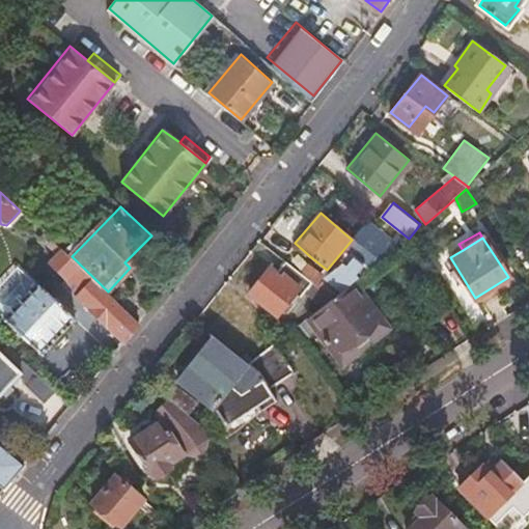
[(79,294),(122,339),(138,322),(108,291),(72,256),(62,248),(50,260),(66,276),(68,275),(82,289),(79,294)]
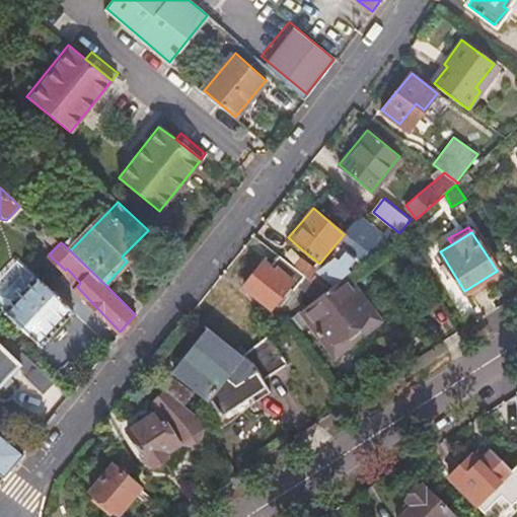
[(305,252),(294,267),(308,279),(319,264),(305,252)]
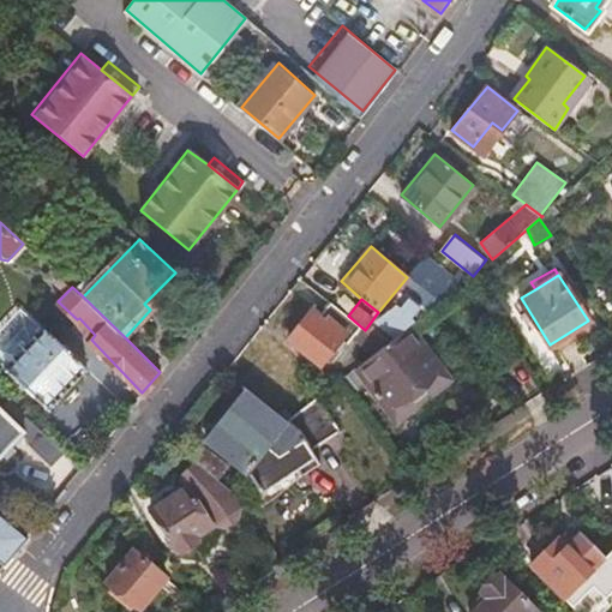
[(348,316),(329,301),(317,315),(312,311),(288,339),(319,365),(343,334),(371,355),(384,345),(381,342),(365,330),(348,316)]
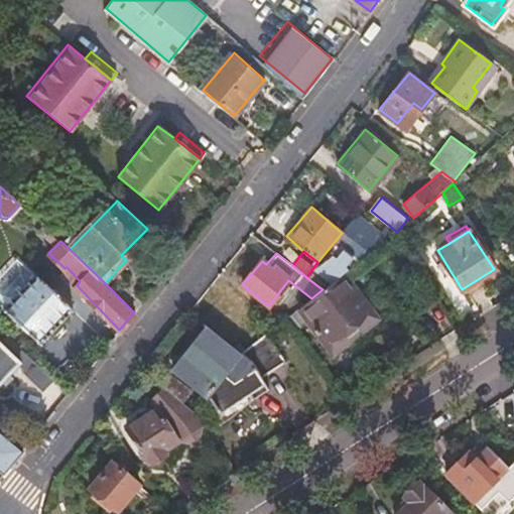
[(328,277),(335,280),(344,273),(345,272),(343,269),(349,261),(340,254),(334,262),(331,259),(317,269),(328,277)]
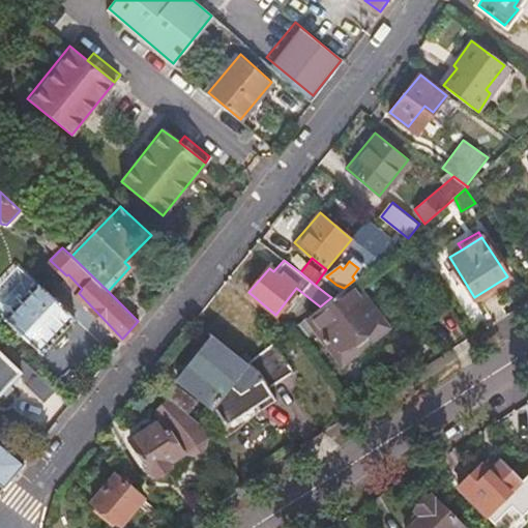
[(0,309),(3,312),(32,281),(13,263),(0,276),(0,309)]
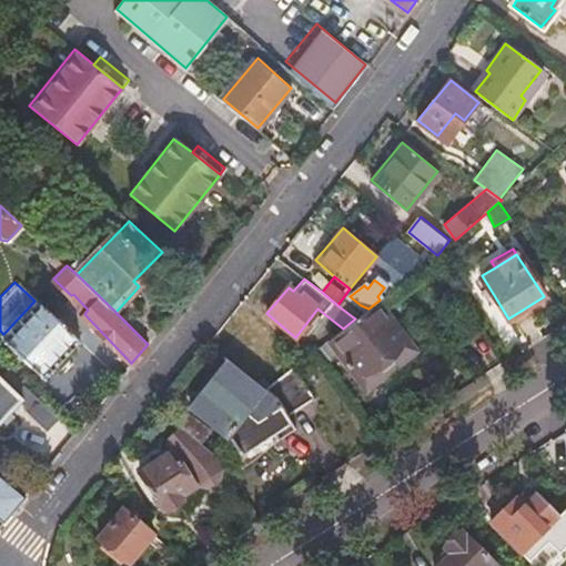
[(346,293),(337,305),(352,316),(361,305),(350,296),(346,293)]
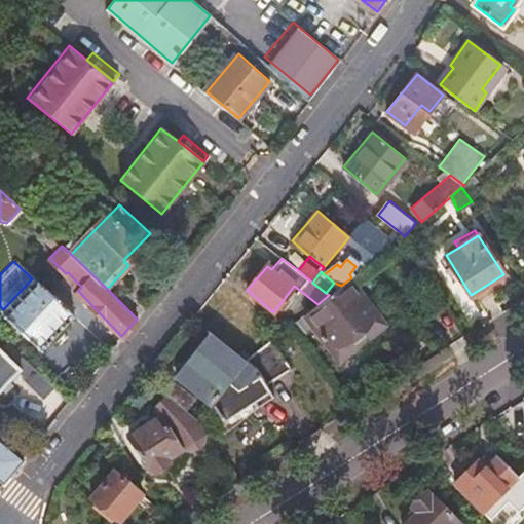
[(33,277),(32,278),(3,309),(0,312),(36,348),(70,312),(33,277)]
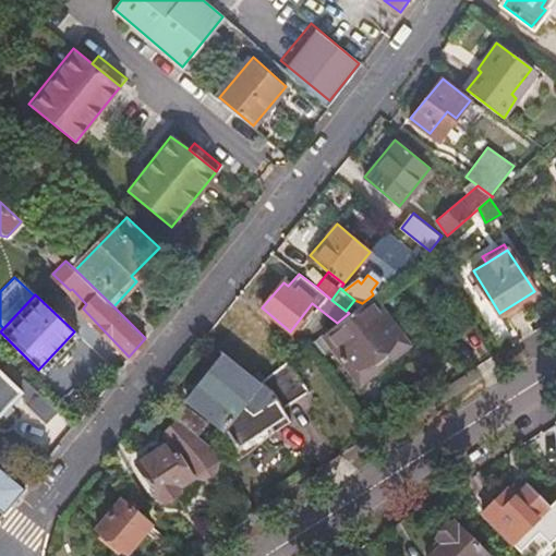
[(349,313),(337,323),(323,334),(351,373),(402,338),(372,295),(362,303),(349,313)]
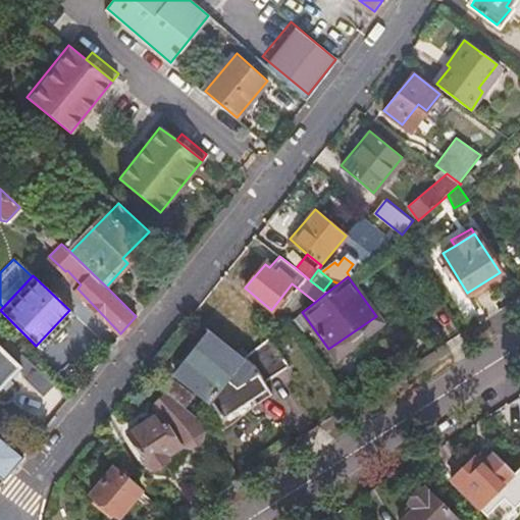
[(376,316),(328,349),(334,358),(381,324),(376,316)]
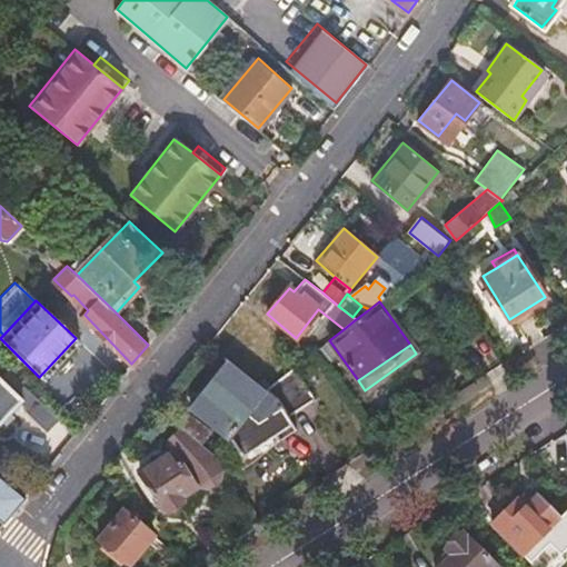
[(0,378),(21,398),(19,400),(23,404),(33,393),(0,360),(0,378)]
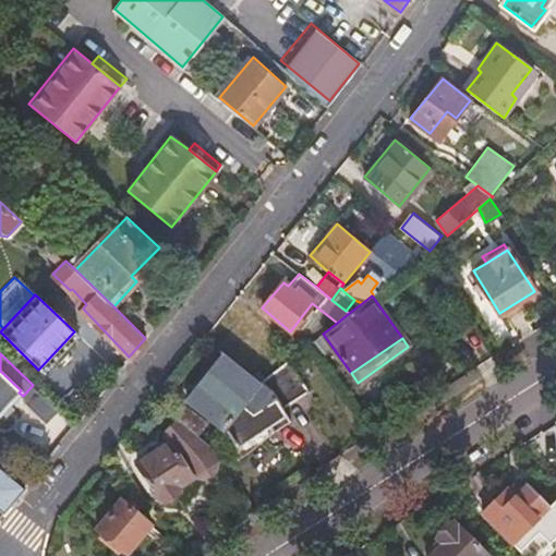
[(261,382),(224,353),(186,400),(226,431),(237,446),(270,423),(276,431),(290,421),(282,407),(272,390),(261,382)]
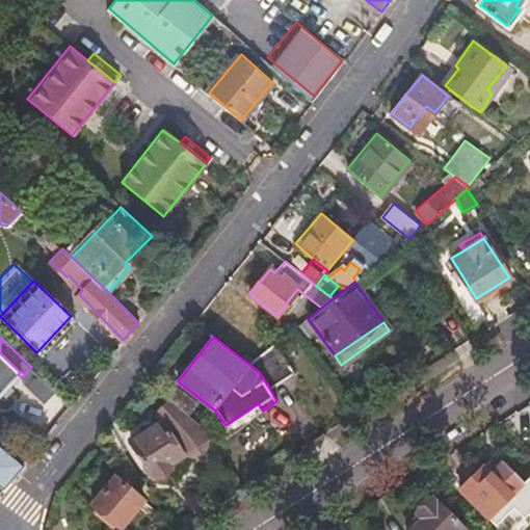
[(275,343),(248,364),(259,372),(269,388),(293,372),(275,343)]
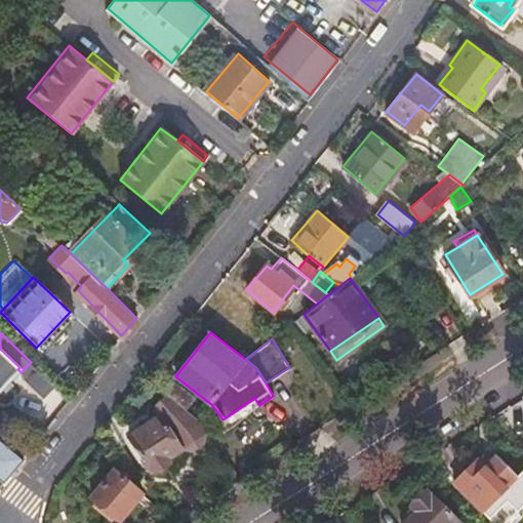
[(0,388),(17,369),(19,367),(0,349),(0,388)]
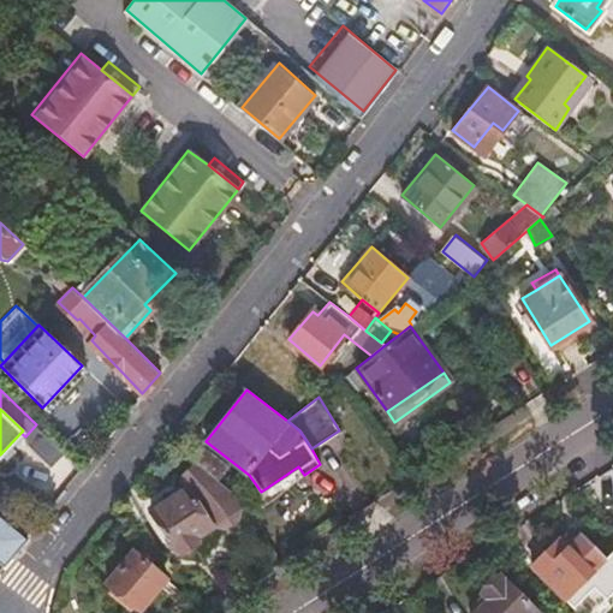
[(59,447),(36,424),(25,436),(23,439),(46,460),(59,447)]
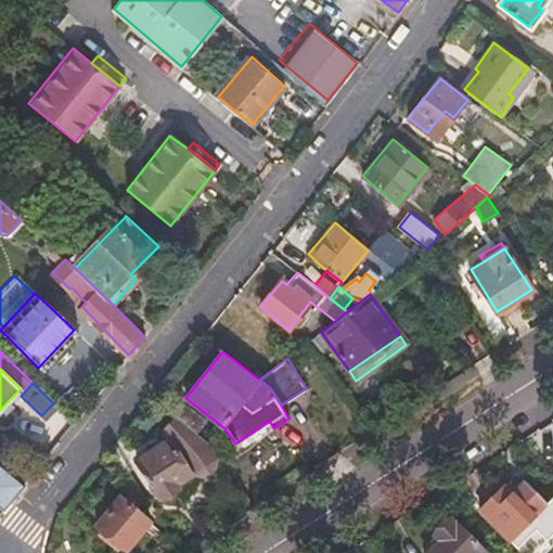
[(183,403),(174,414),(194,431),(203,420),(183,403)]
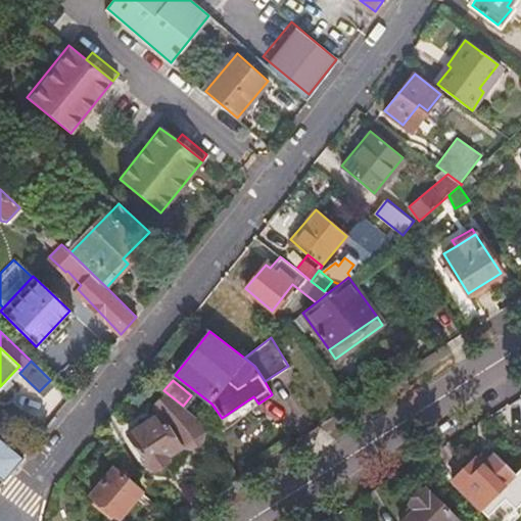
[(200,423),(166,395),(152,407),(159,418),(132,436),(154,471),(169,462),(166,458),(181,448),(183,454),(193,455),(202,442),(204,430),(200,423)]
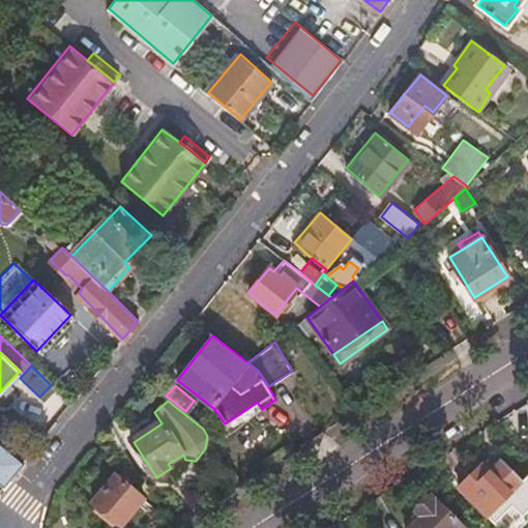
[(257,402),(225,423),(229,431),(262,409),(257,402)]
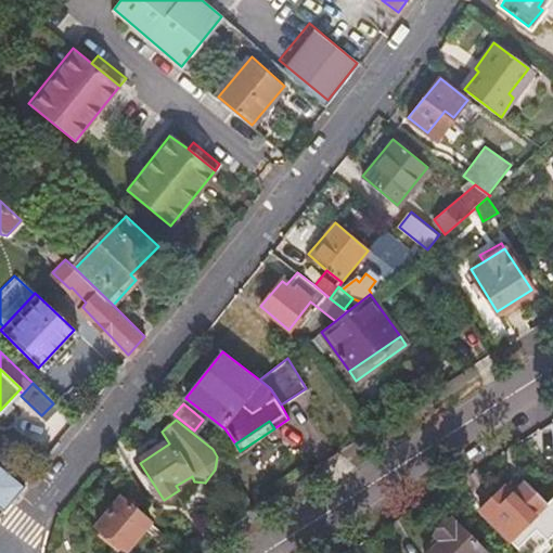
[(0,506),(2,509),(23,485),(0,464),(0,506)]
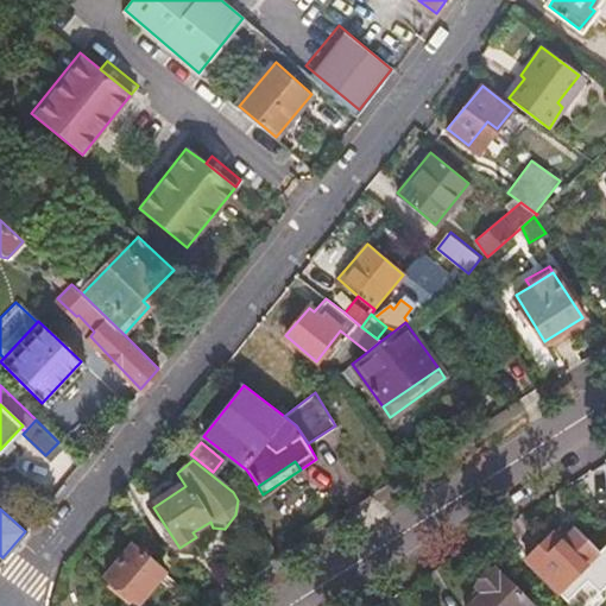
[(554,531),(525,557),(557,591),(599,551),(574,526),(561,538),(554,531)]
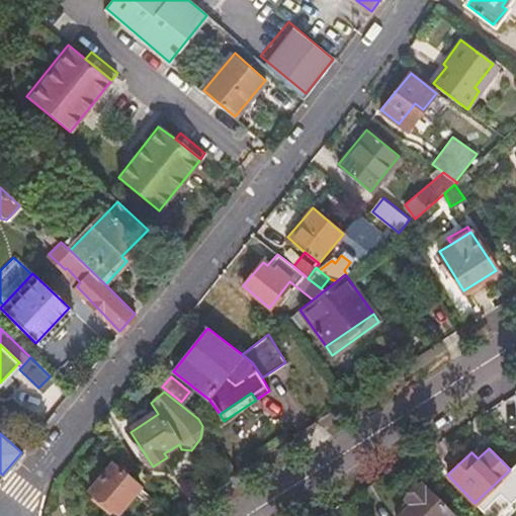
[(112,462),(90,488),(117,513),(140,488),(112,462)]
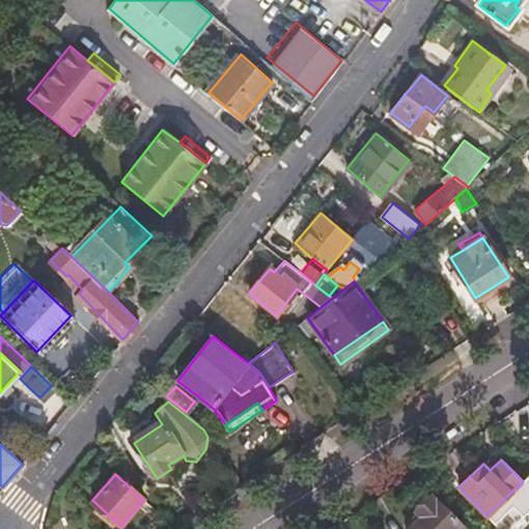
[(464,528),(432,496),(415,511),(419,518),(407,528),(464,528)]
